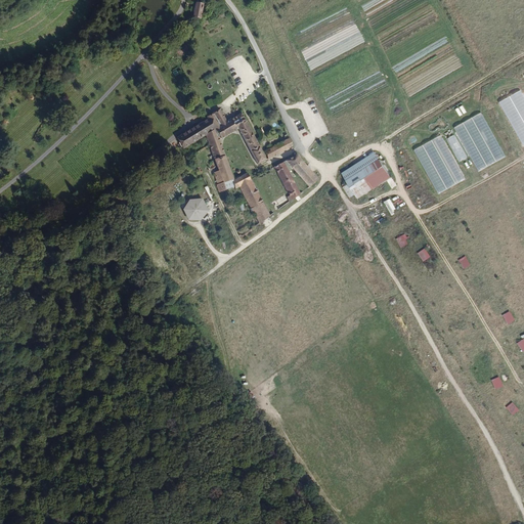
[(193,2),(191,17),(201,18),(202,3),(193,2)]
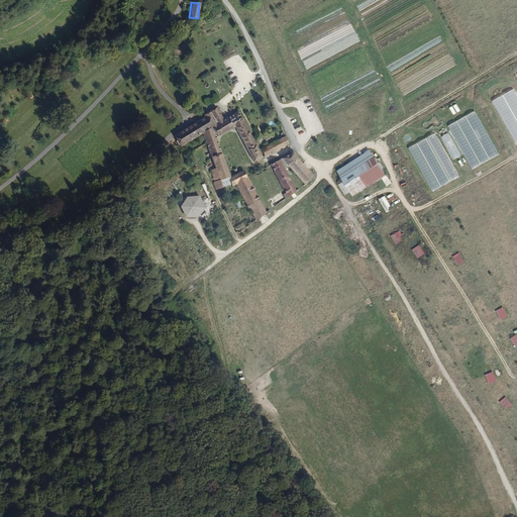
[(216,5),(211,8),(215,13),(223,7),(219,3),(216,5)]
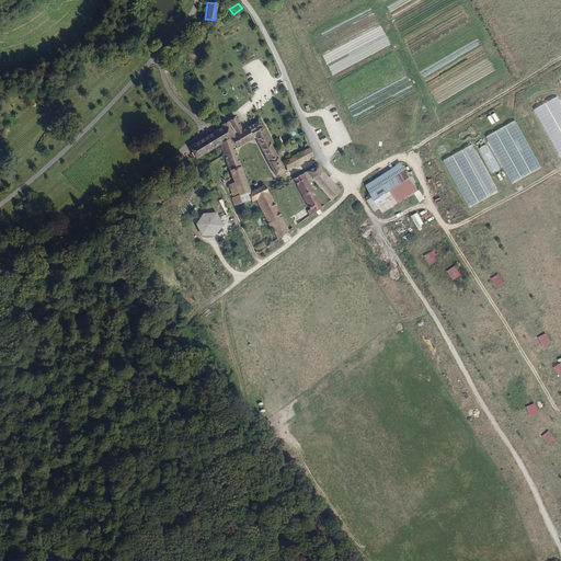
[(221,10),(215,22),(220,25),(226,12),(221,10)]
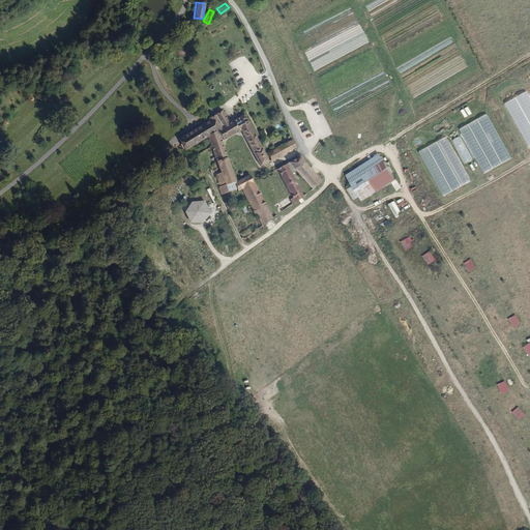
[(242,35),(246,33),(240,22),(231,10),(228,12),(236,23),(242,35)]
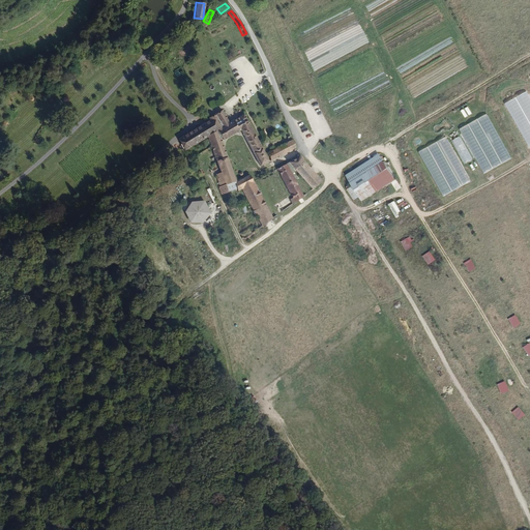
[(504,105),(492,111),(513,155),(529,147),(529,96),(528,91),(514,97),(516,98),(503,104),(504,105)]
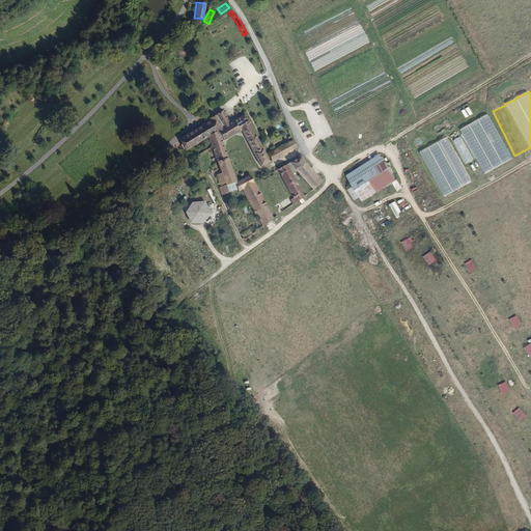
[(511,160),(488,114),(460,129),(483,174),(511,160)]
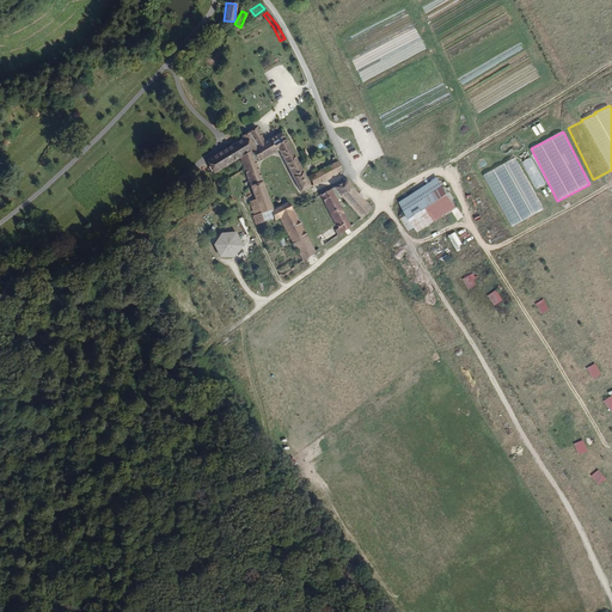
[(282,224),(295,216),(294,214),(289,207),(283,212),(280,206),(271,209),(252,167),(256,166),(257,169),(283,157),(304,196),(314,191),(287,140),(269,148),(264,140),(246,147),(246,150),(251,158),(242,163),(248,177),(255,191),(246,195),(249,202),(251,201),(258,219),(257,220),(261,228),(268,225),(267,222),(275,218),(280,225),(282,224)]
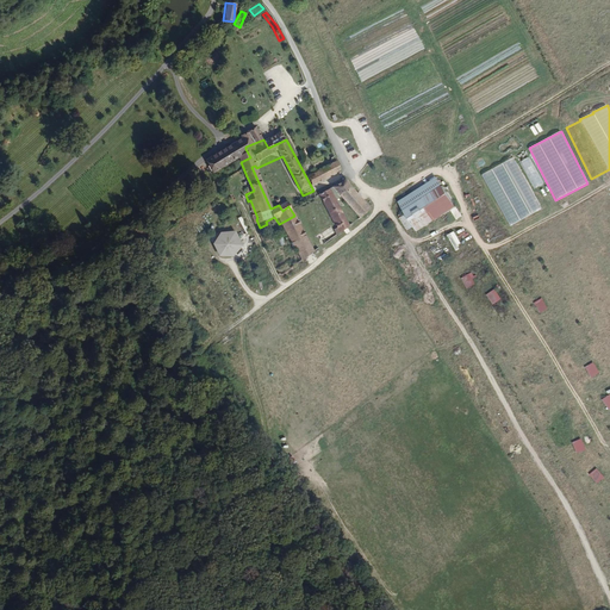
[(232,167),(241,162),(250,157),(246,149),(215,165),(218,174),(232,167)]
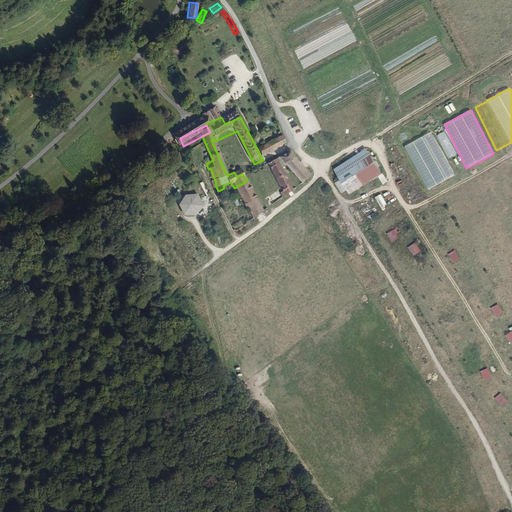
[(432,132),(404,146),(427,190),(455,176),(432,132)]
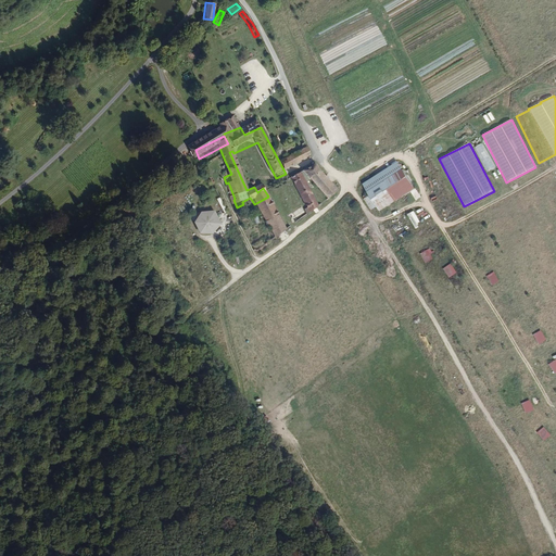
[(482,143),(475,147),(488,172),(495,167),(482,143)]
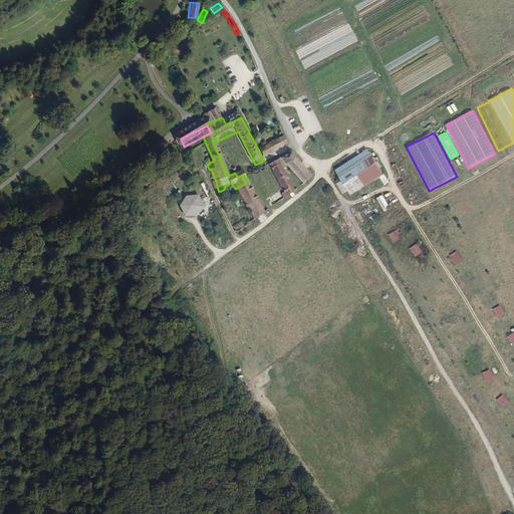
[(267,159),(288,146),(285,138),(262,150),(267,159)]
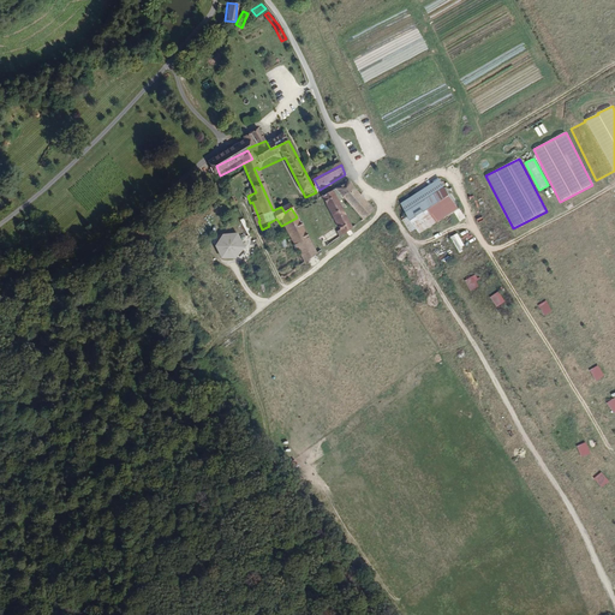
[(233,180),(234,168),(220,175),(226,185),(233,180)]
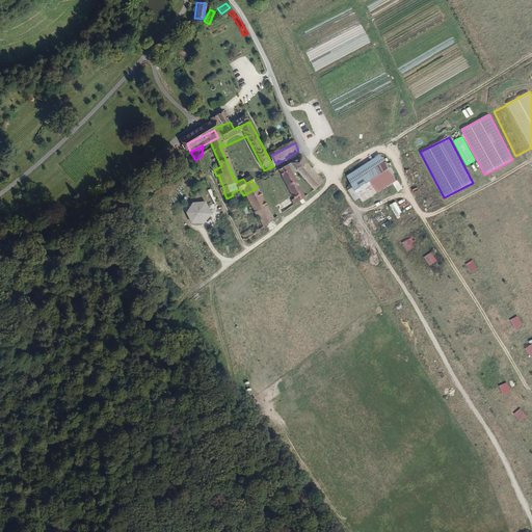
[(381,155),(348,177),(365,203),(399,181),(381,155)]
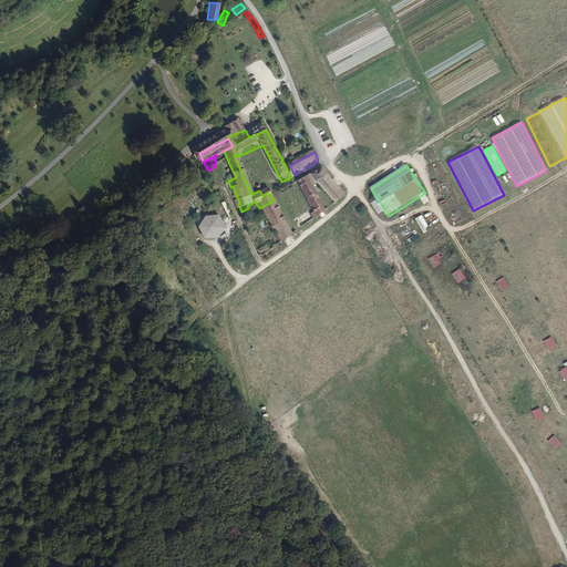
[(336,205),(346,198),(326,171),(315,177),(336,205)]
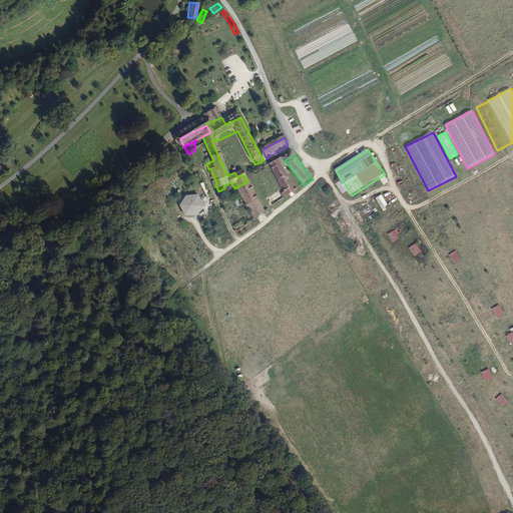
[(298,193),(281,162),(273,166),(290,198),(298,193)]
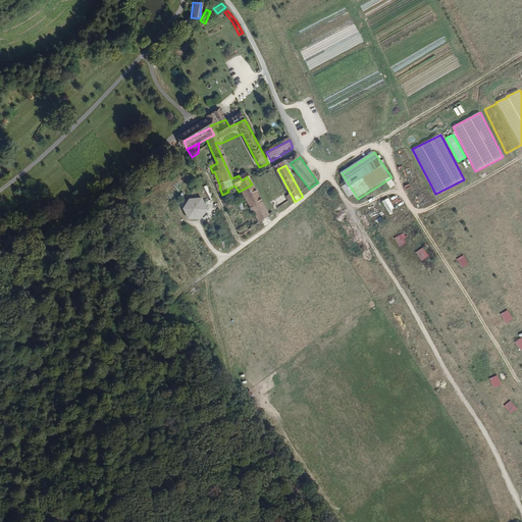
[(265,226),(274,219),(252,185),(241,191),(265,226)]
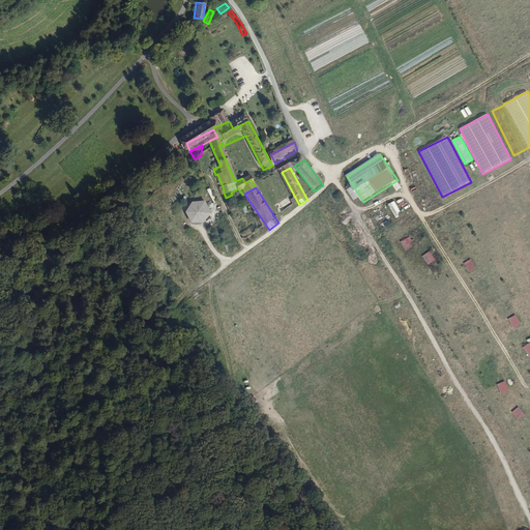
[(205,201),(193,202),(186,211),(190,222),(202,223),(211,213),(205,201)]
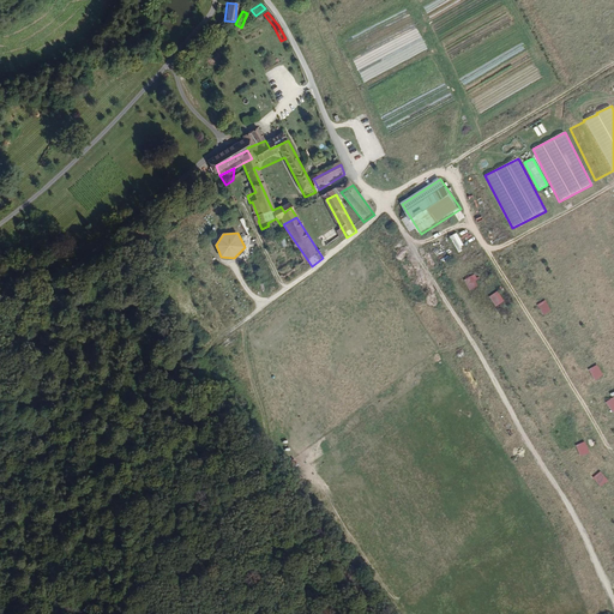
[(457,233),(451,236),(457,248),(463,246),(457,233)]
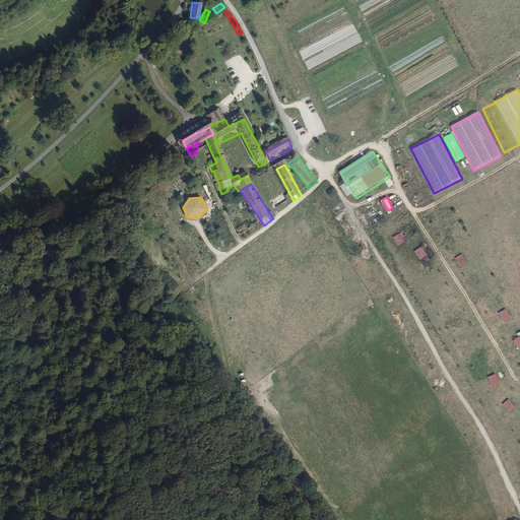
[(454,239),(446,242),(451,252),(458,249),(454,239)]
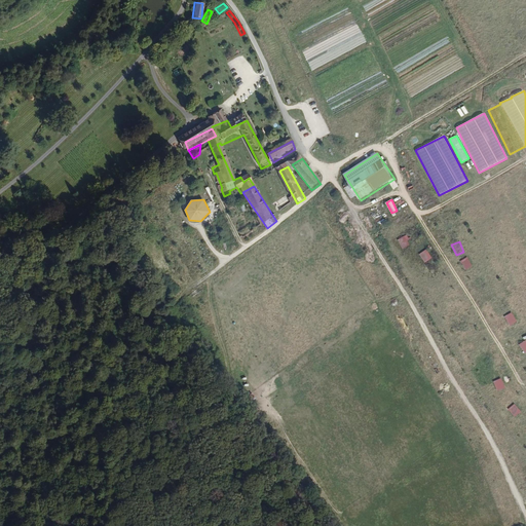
[(419,254),(425,263),(433,258),(426,249),(419,254)]
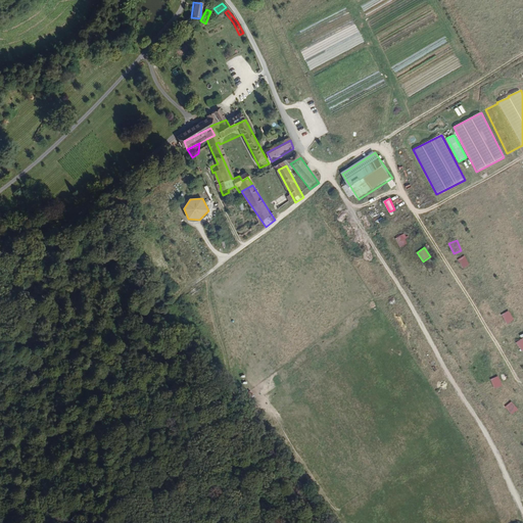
[(442,297),(449,305),(456,300),(448,292),(442,297)]
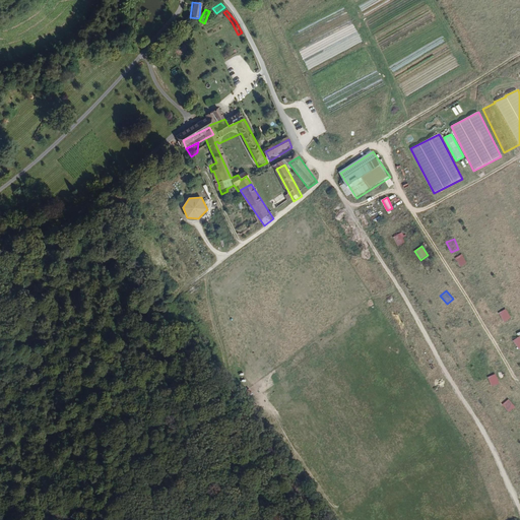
[(494,302),(497,312),(505,309),(501,299),(494,302)]
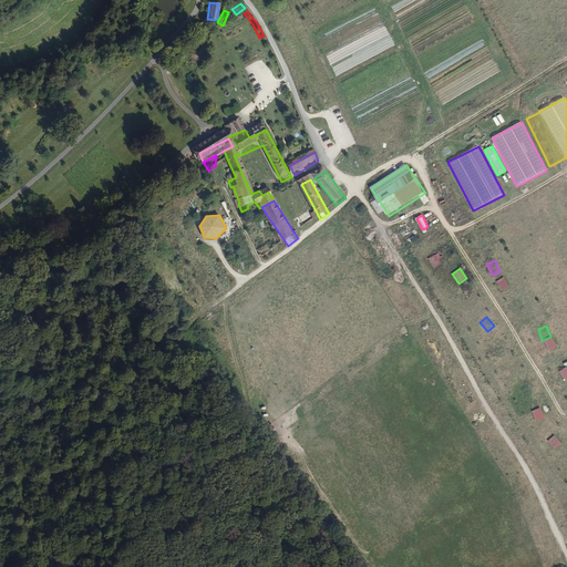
[(558,370),(566,366),(559,356),(552,361),(558,370)]
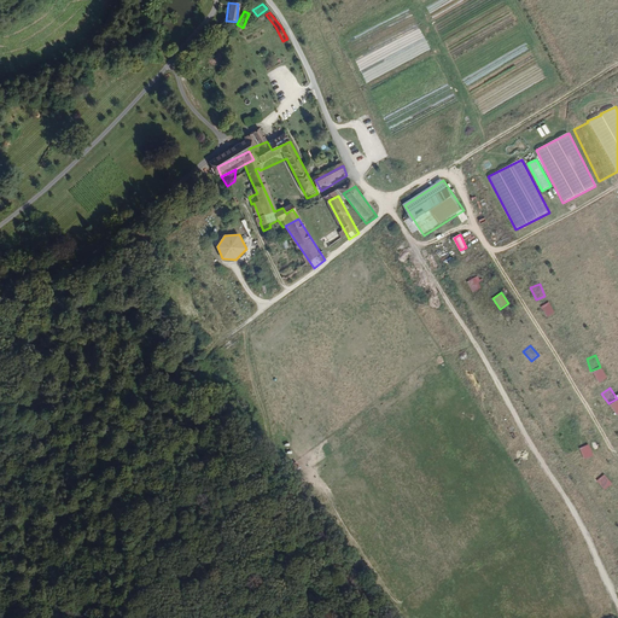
[(570,430),(578,425),(572,414),(564,420),(570,430)]
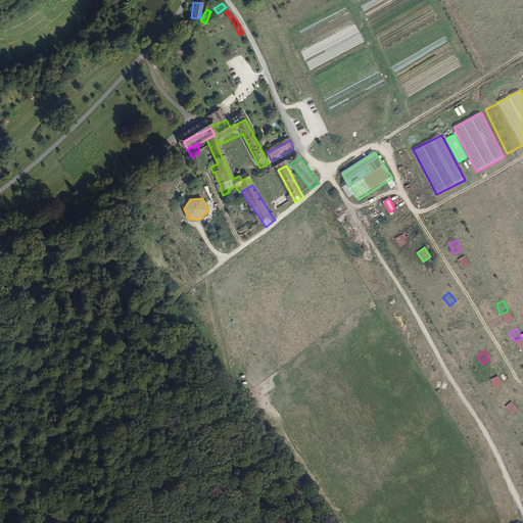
[(522,417),(520,413),(513,417),(519,426),(522,422),(522,417)]
